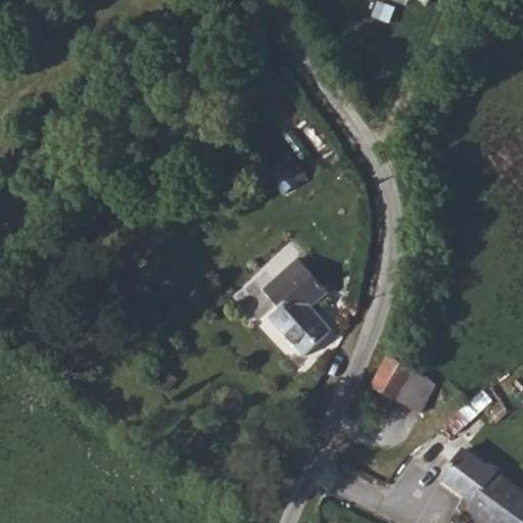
[(298,181),(283,160),(267,174),(283,193),(298,181)]
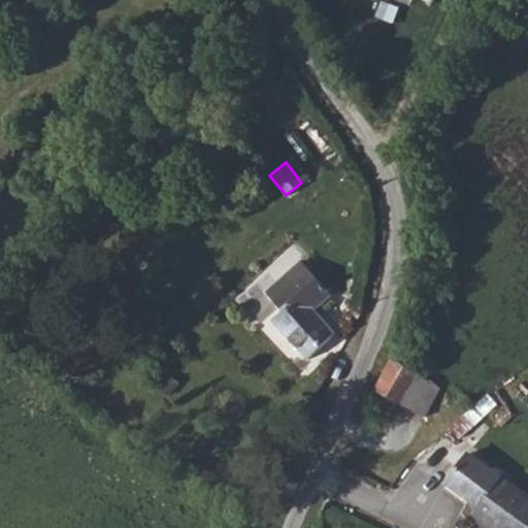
[(271,321),(305,358),(333,333),(316,314),(330,296),(298,261),(263,291),(279,309),(271,321)]
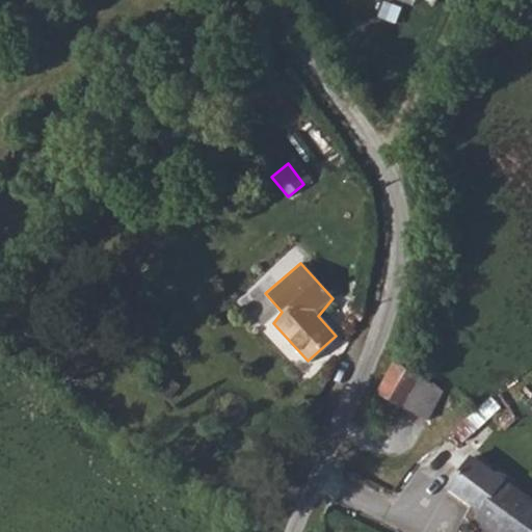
[(422,372),(391,360),(376,392),(405,406),(422,372)]
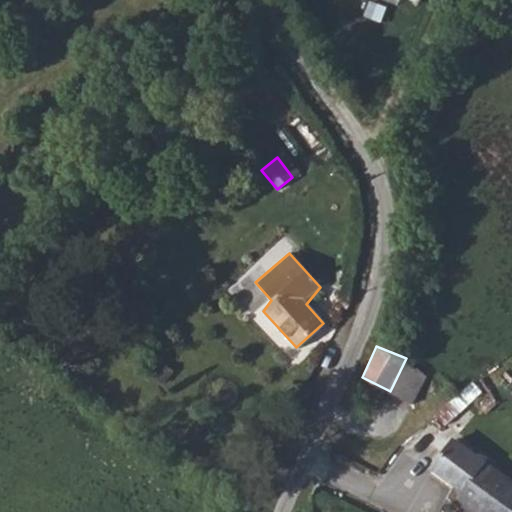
[(424,376),(406,358),(390,391),(409,400),(424,376)]
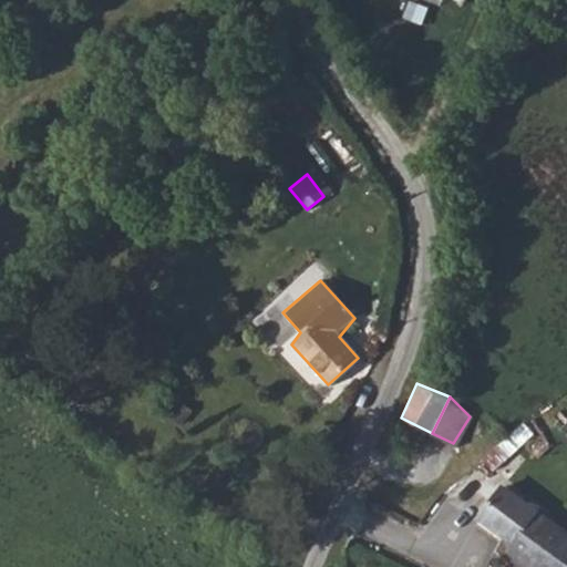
[(528,566),(566,566),(566,534),(564,532),(548,519),(503,485),(477,515),(513,544),(507,550),(528,566)]
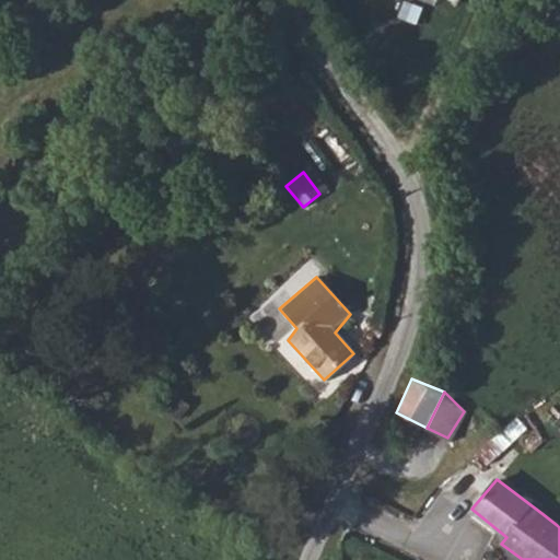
All buildings are outlined.
